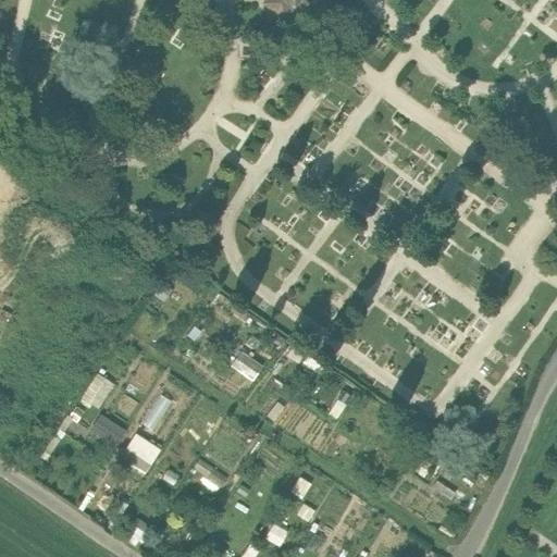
[(264,0),(263,3),(284,19),(296,2),(310,13),(319,0),(264,0)]
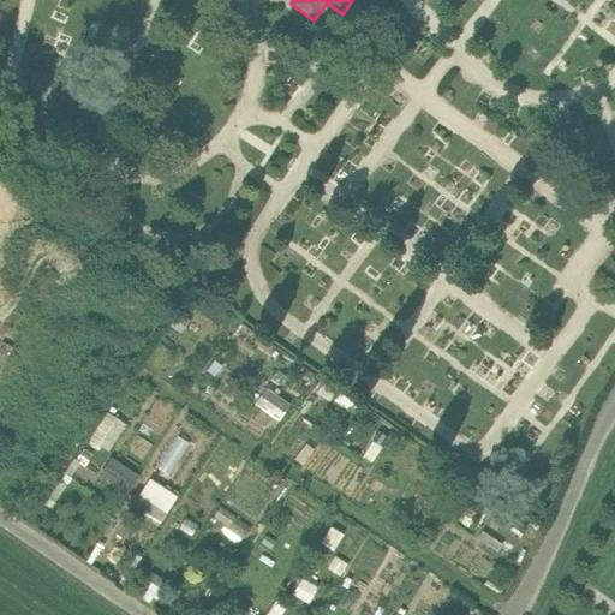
[(257,405),(284,415),(290,399),(263,389),(257,405)]
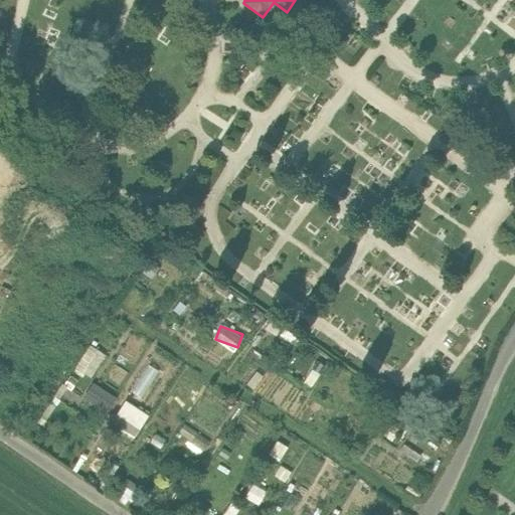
[(87,346),(78,369),(95,375),(103,351),(87,346)]
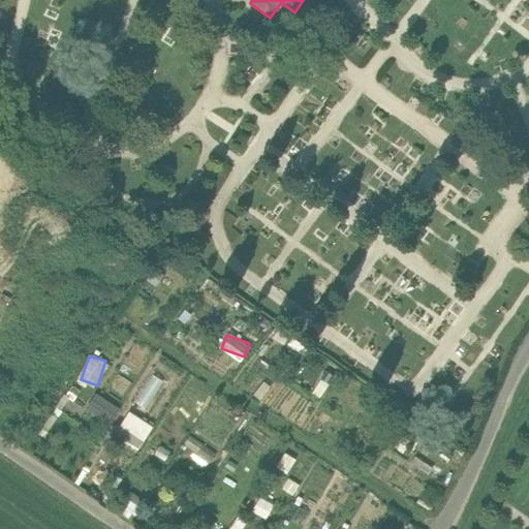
[(138,398),(147,402),(156,386),(147,381),(138,398)]
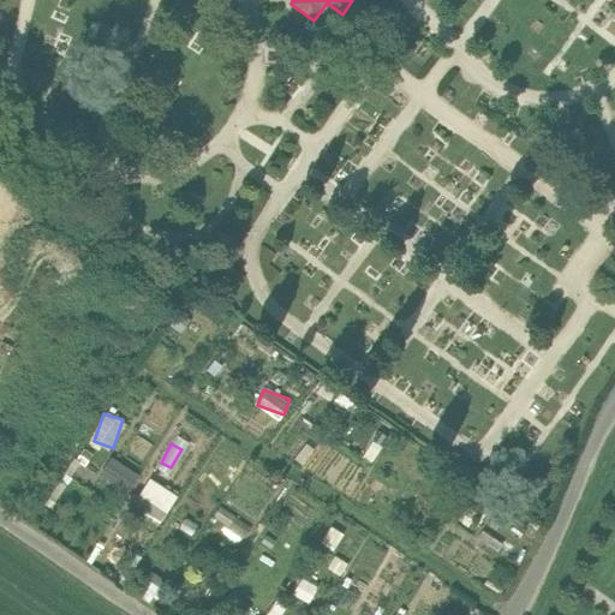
[(102,477),(130,490),(139,471),(111,458),(102,477)]
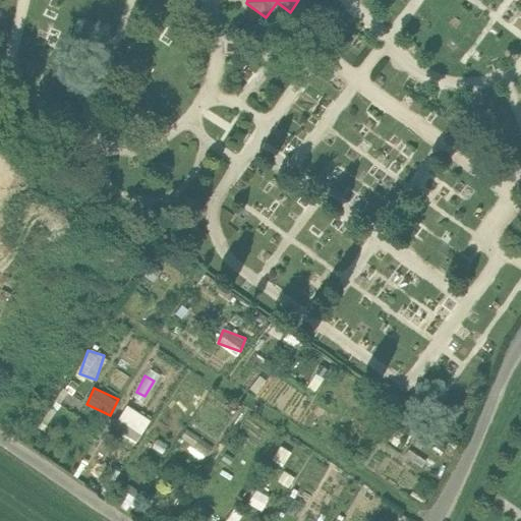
[(142,432),(151,419),(127,405),(119,418),(142,432)]
